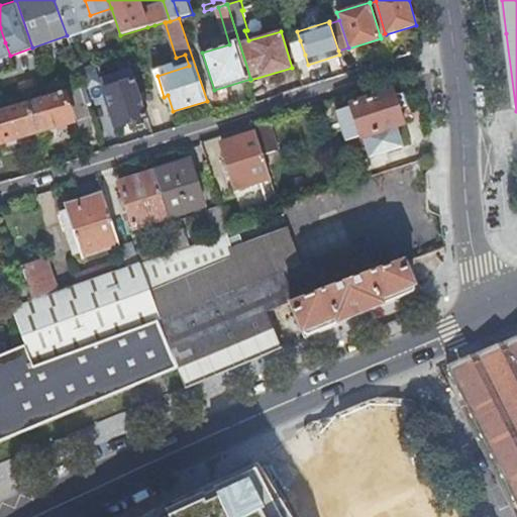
[(300,40),(291,42),(296,58),(305,55),(300,40)]
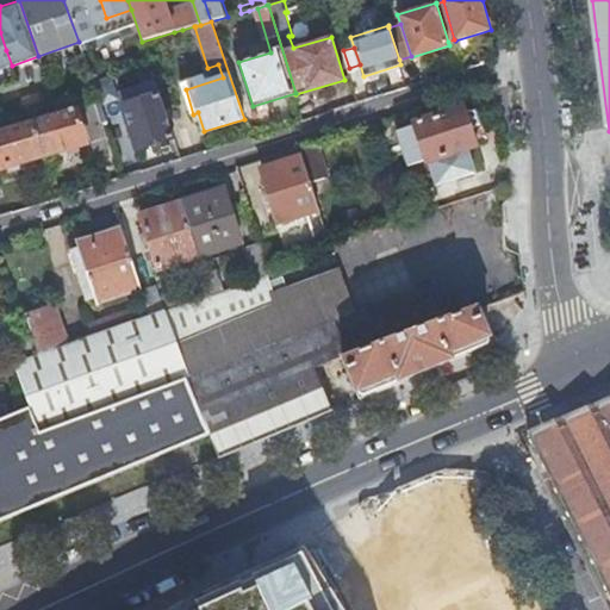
[(120,91),(120,92),(155,82),(154,80),(120,91)]
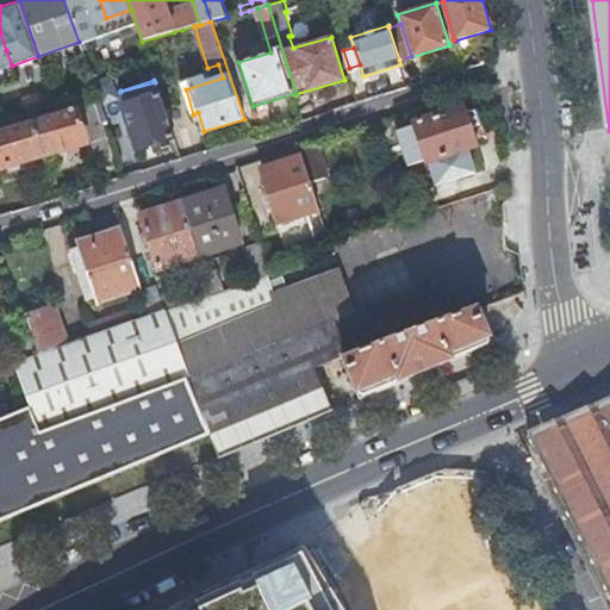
[(155,82),(120,92),(138,148),(174,137),(155,82)]
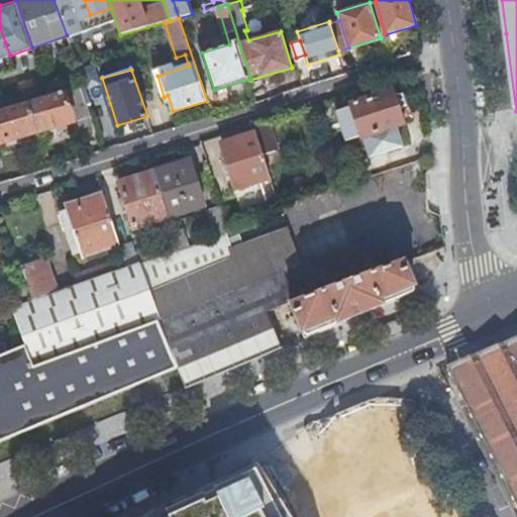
[(94,127),(81,85),(48,94),(26,101),(36,132),(73,121),(65,97),(70,95),(81,131),(94,127)]
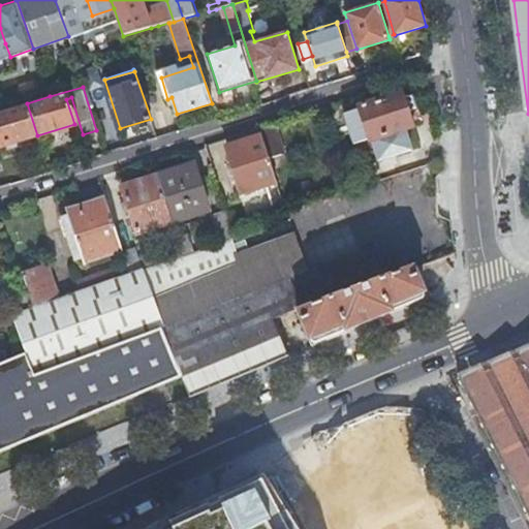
[(405,96),(404,93),(360,107),(361,111),(347,116),(356,144),(370,139),(371,143),(415,128),(411,114),(415,110),(417,110),(412,96),(411,97),(405,96)]
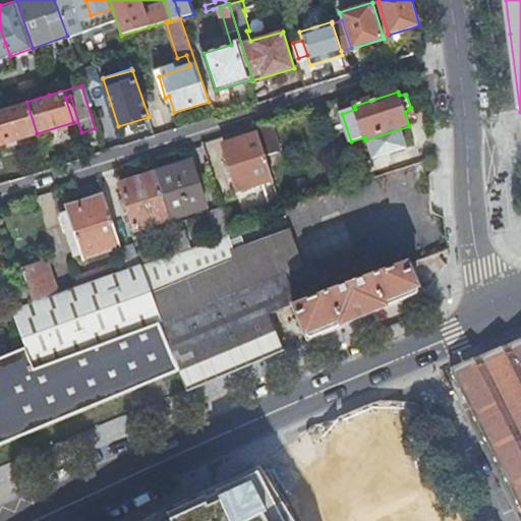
[(26,102),(3,109),(0,109),(0,143),(37,133),(26,102)]
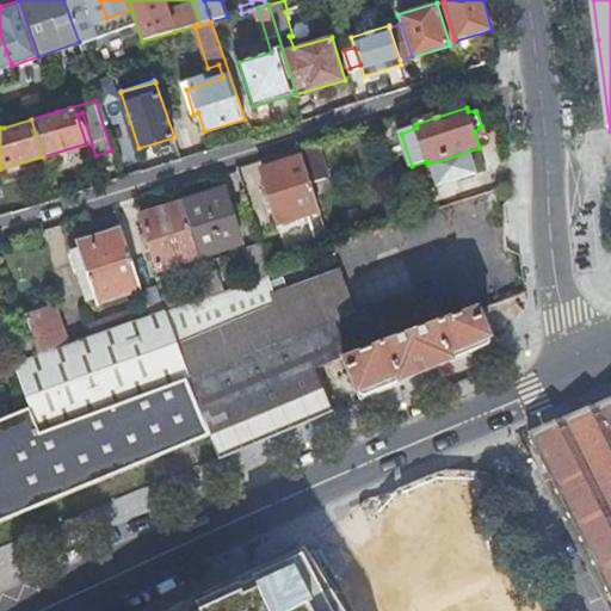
[(316,140),(298,146),(303,159),(308,172),(323,167),(316,140)]
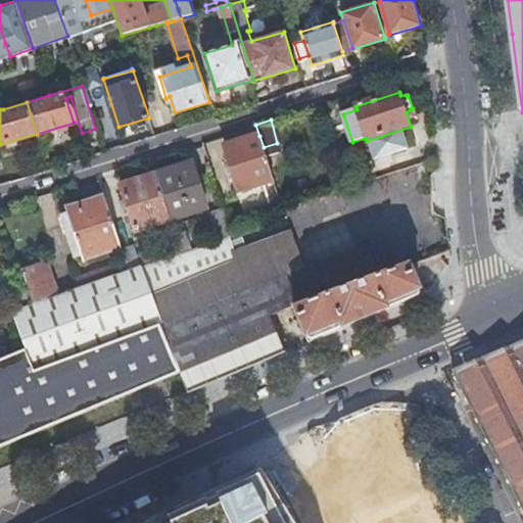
[(239,192),(274,180),(264,147),(259,136),(225,147),(239,192)]
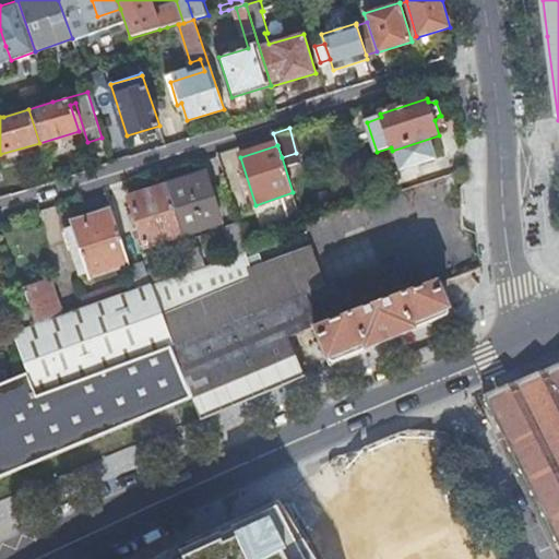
[(205,173),(166,186),(182,236),(222,223),(205,173)]
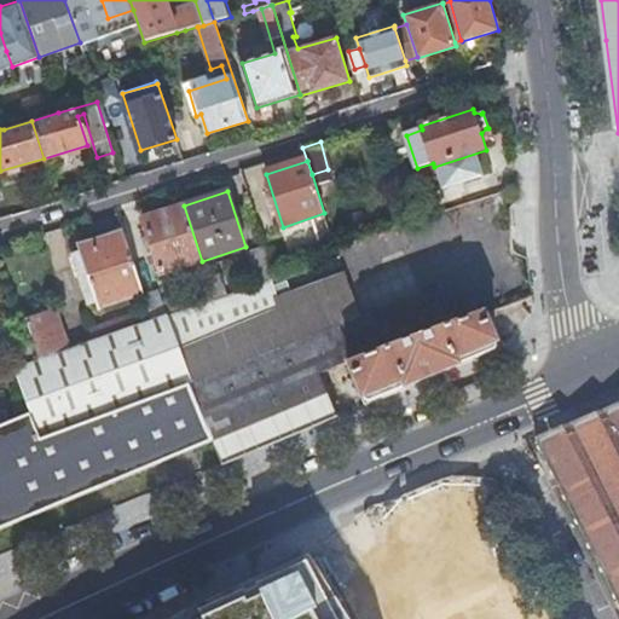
[(202,261),(184,206),(143,219),(149,237),(142,239),(148,256),(155,254),(161,275),(202,261)]
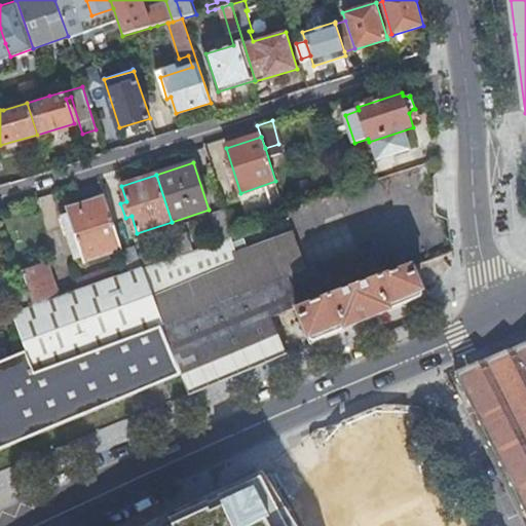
[(122,251),(105,197),(79,205),(81,212),(63,218),(69,237),(75,235),(83,259),(84,263),(122,251)]
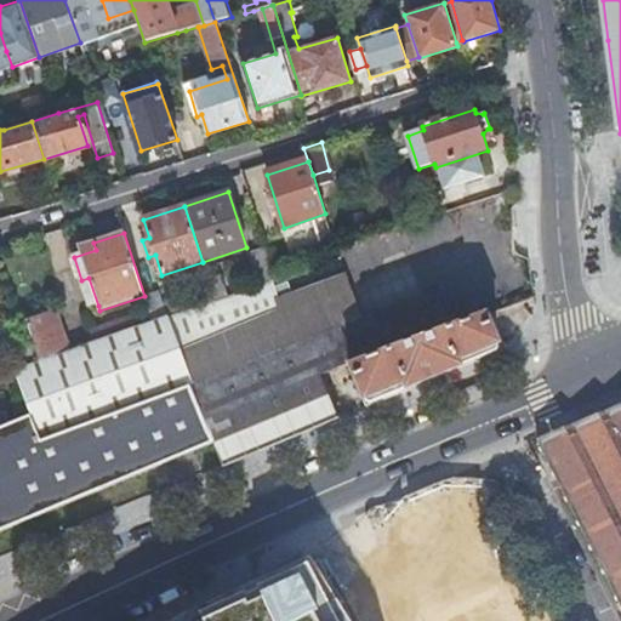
[(337,249),(345,246),(340,233),(332,235),(337,249)]
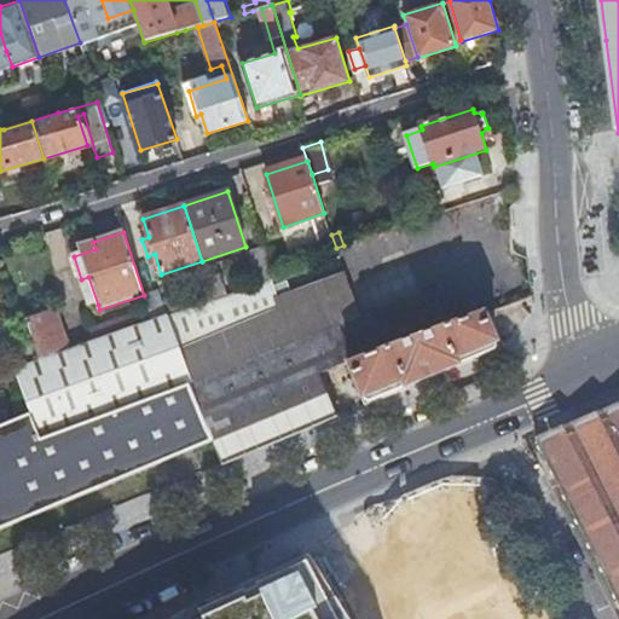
[(96,249),(93,242),(71,248),(74,256),(96,249)]
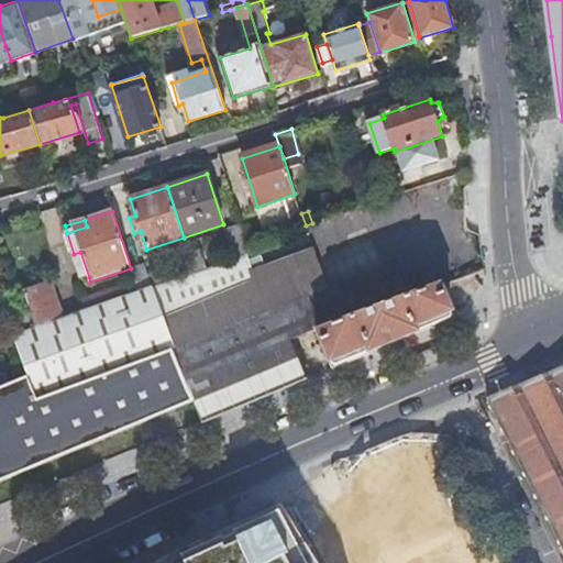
[(252,253),(243,227),(227,232),(235,258),(252,253)]
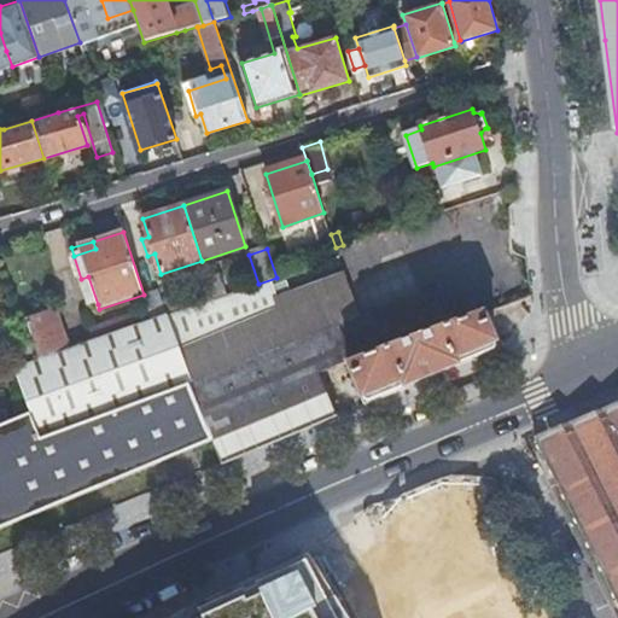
[(351,360),(355,359),(343,325),(363,318),(345,272),(291,293),(309,342),(339,331),(351,360)]
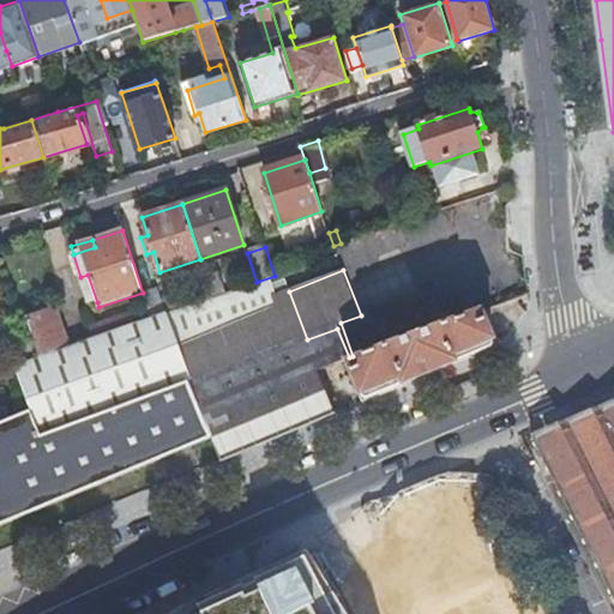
[(289,292),(283,274),(275,276),(257,282),(224,293),(212,298),(205,300),(164,314),(151,319),(134,325),(94,338),(68,348),(38,357),(24,363),(14,366),(31,413),(40,435),(187,379),(212,440),(221,459),(268,441),(336,414),(318,369),(349,357),(337,329),(307,339),(289,292)]
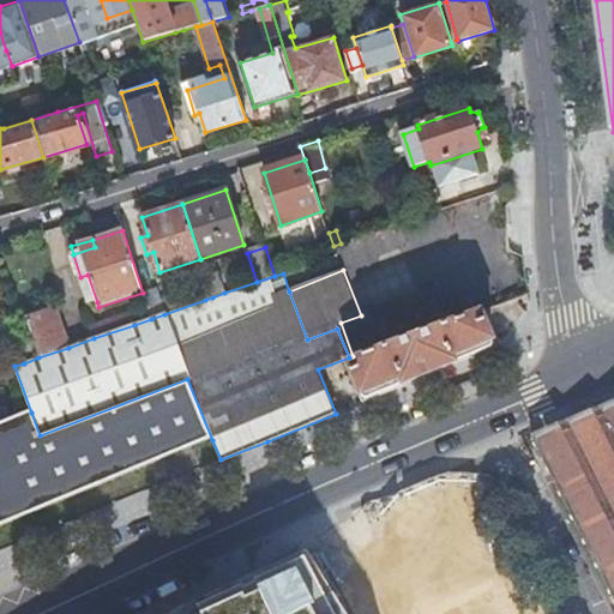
[(217,274),(206,277),(209,283),(212,298),(224,293),(217,274)]
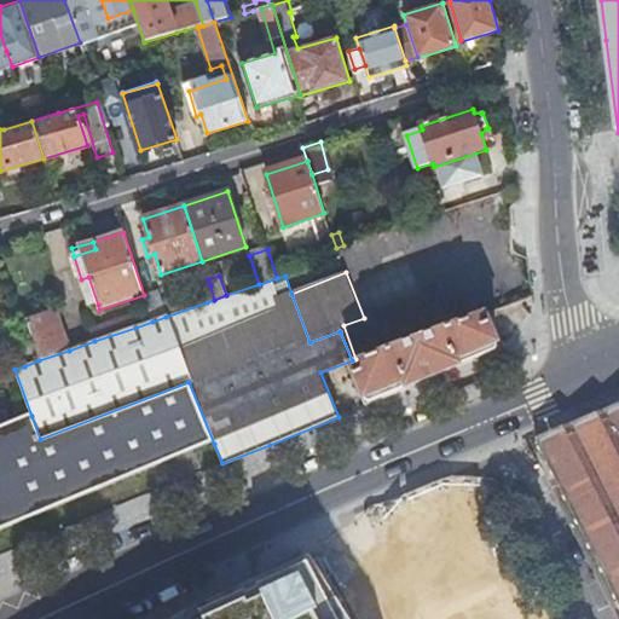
[(91,307),(98,305),(88,277),(81,279),(91,307)]
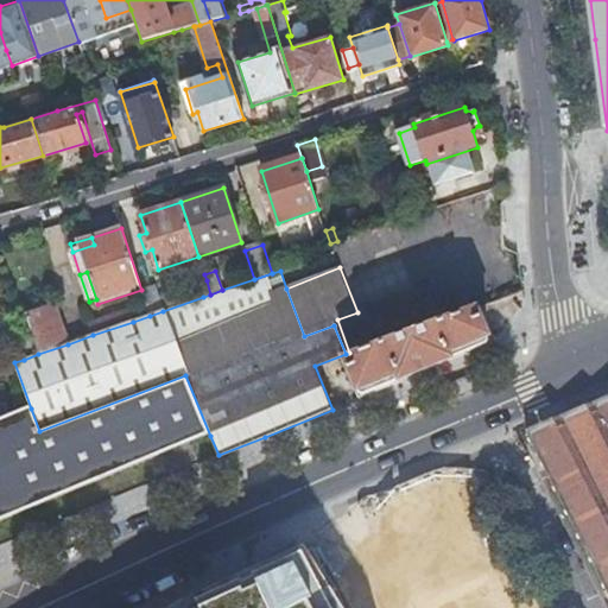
[(203,297),(210,295),(207,280),(198,283),(203,297)]
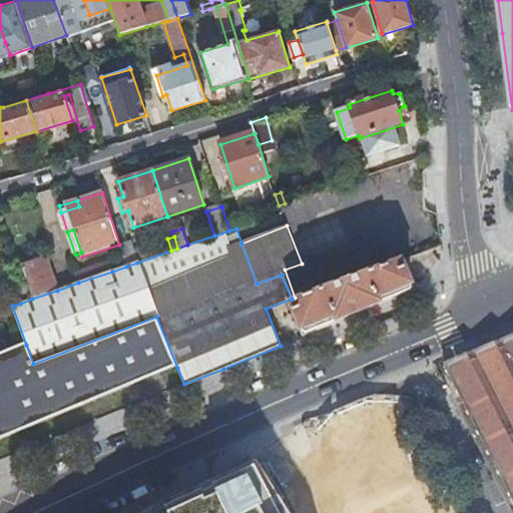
[(296,300),(381,267),(369,237),(302,264),(285,270),(295,298),(296,300)]
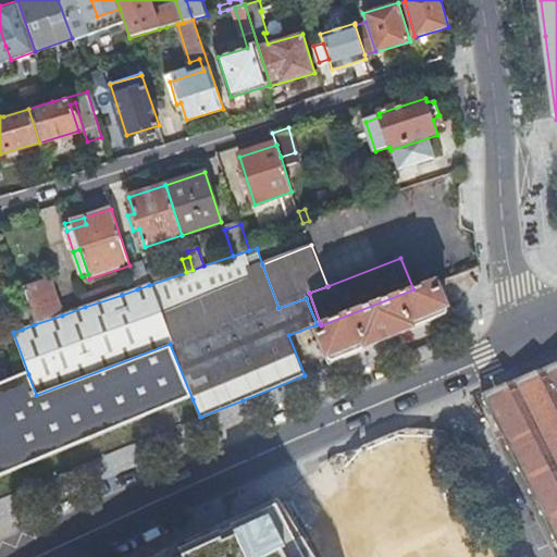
[(141,261),(130,265),(137,289),(149,285),(141,261)]
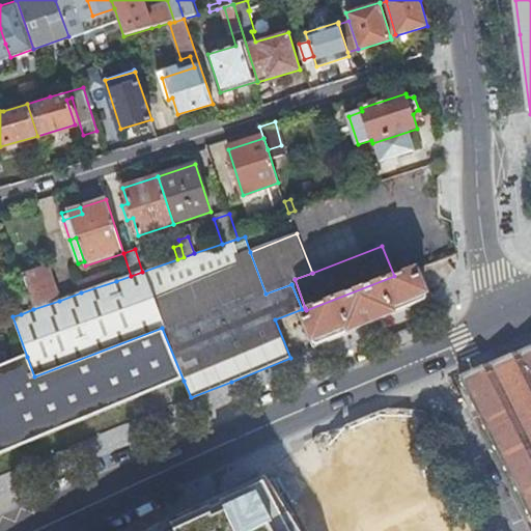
[(33,309),(59,301),(49,268),(23,276),(33,309)]
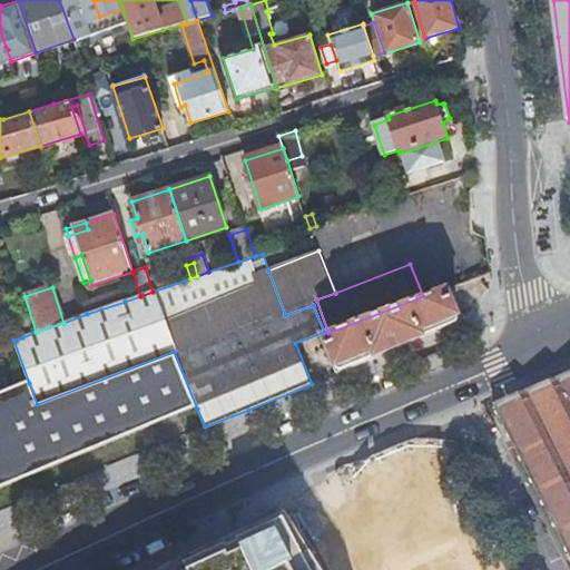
[(460,321),(446,287),(423,296),(328,333),(321,335),(332,362),(336,373),(460,321)]
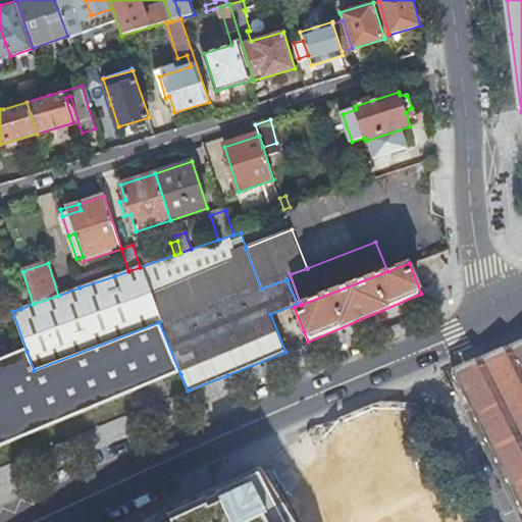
[(76,277),(80,288),(114,276),(111,265),(76,277)]
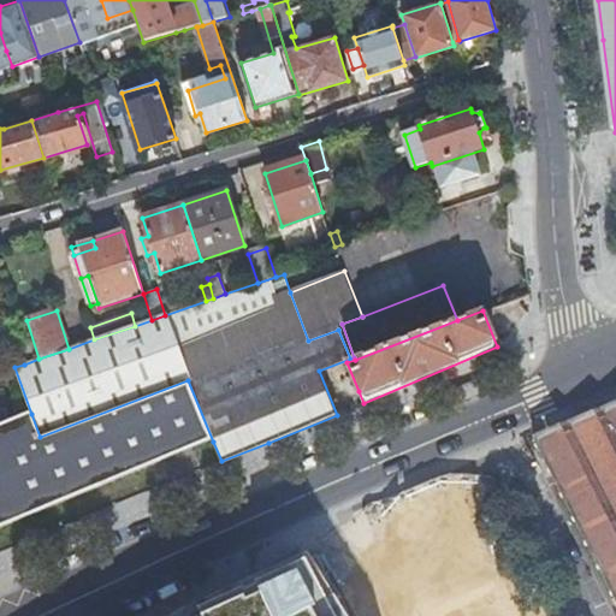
[(24,365),(13,331),(0,335),(0,355),(5,371),(15,367),(24,365)]
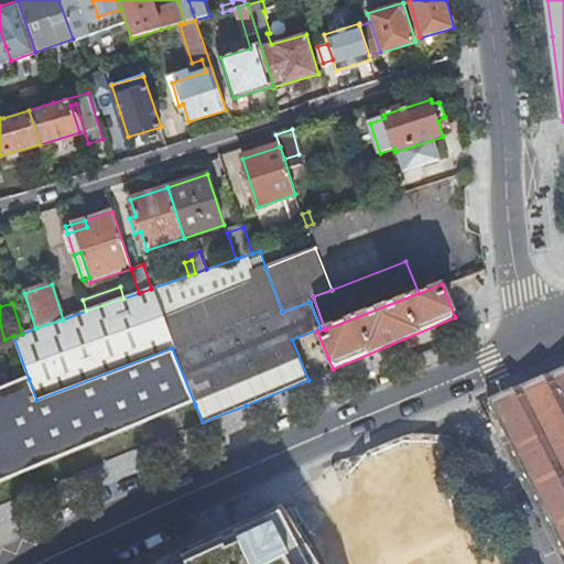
[(328,358),(317,332),(304,337),(315,364),(328,358)]
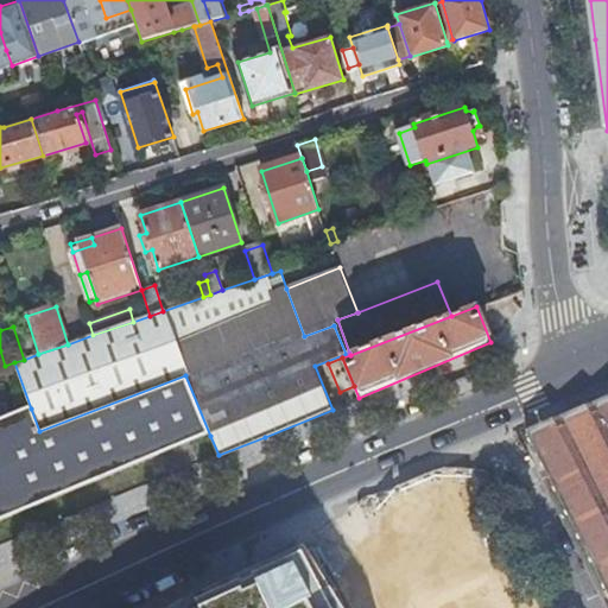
[(0,521),(210,436),(185,375),(39,431),(31,409),(8,417),(8,416),(11,415),(6,403),(0,405),(0,521)]
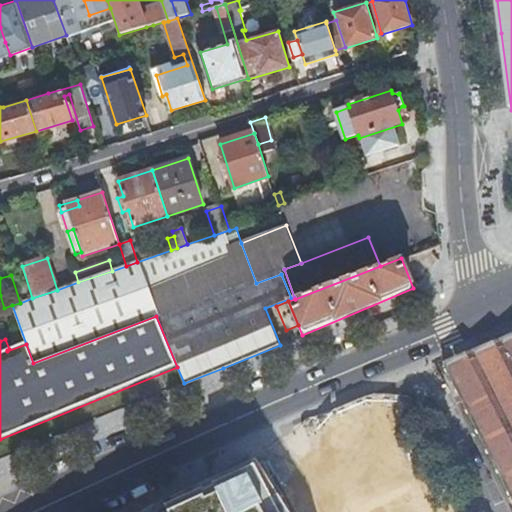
[(511,334),(446,362),(511,493),(511,334)]
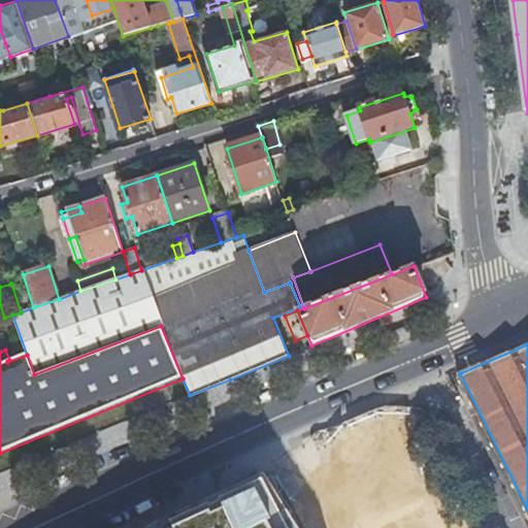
[(314,431),(335,489),(360,481),(356,469),(364,466),(347,419),(314,431)]
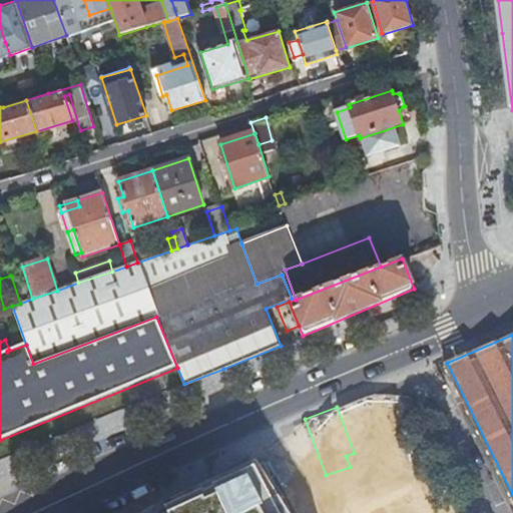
[(409,445),(416,426),(414,422),(373,408),(368,410),(362,428),(364,432),(405,446),(409,445)]
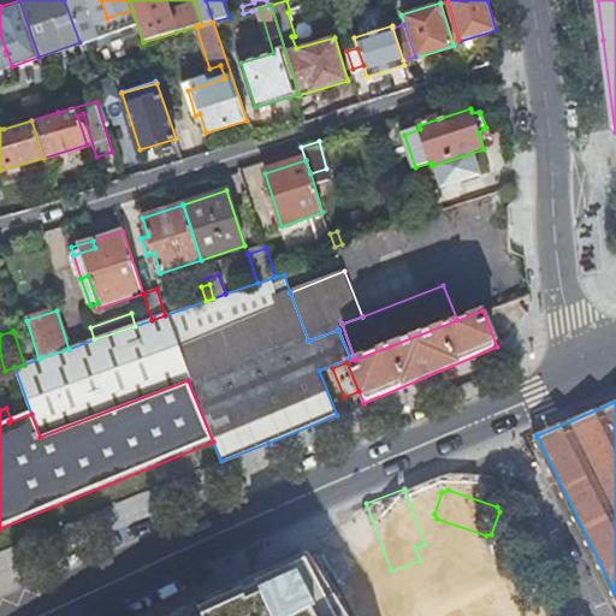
[(336,615),(308,562),(234,596),(200,615),(336,615)]
